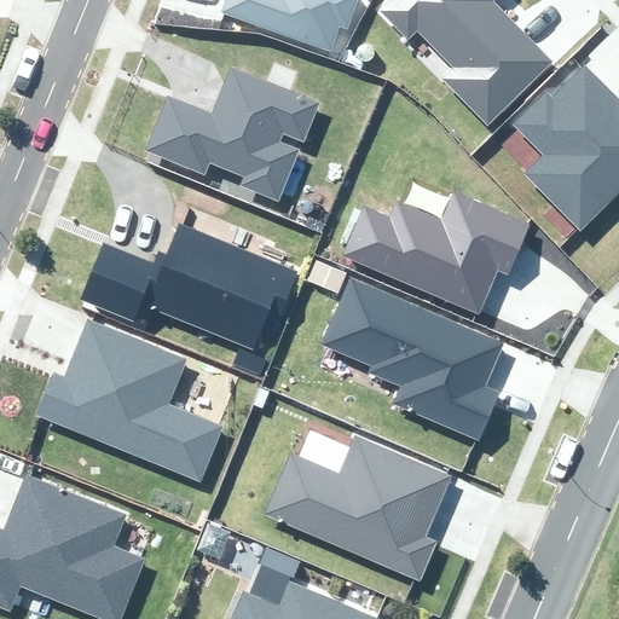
[(346,30),(356,0),(225,0),(220,15),(329,52),(337,27),(346,30)]
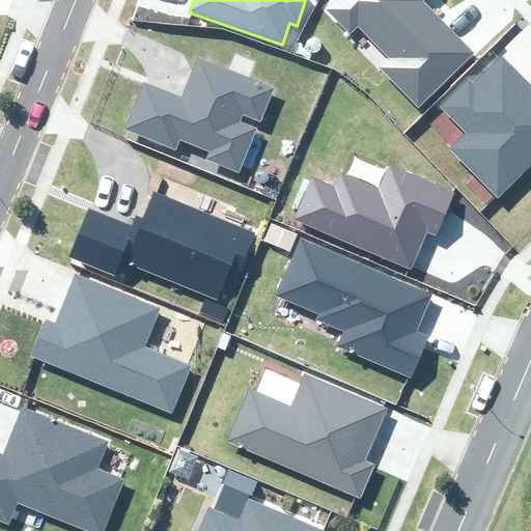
[(418,105),(472,52),(422,1),(423,0),(332,0),(325,7),(351,34),(358,27),(388,57),(379,65),(418,105)]
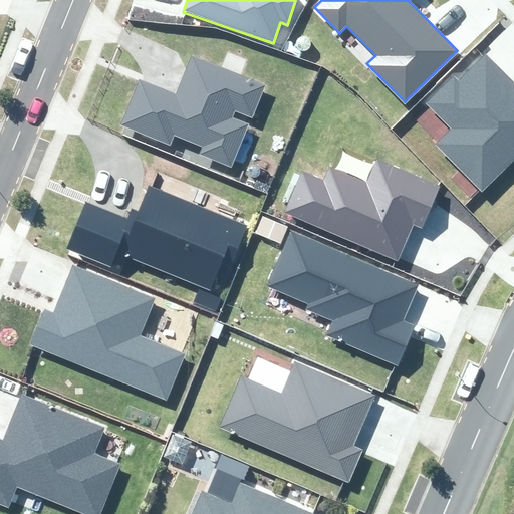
[(452,131),(437,146),(480,192),(513,159),(513,81),(486,52),(458,79),(452,72),(423,100),(452,131)]
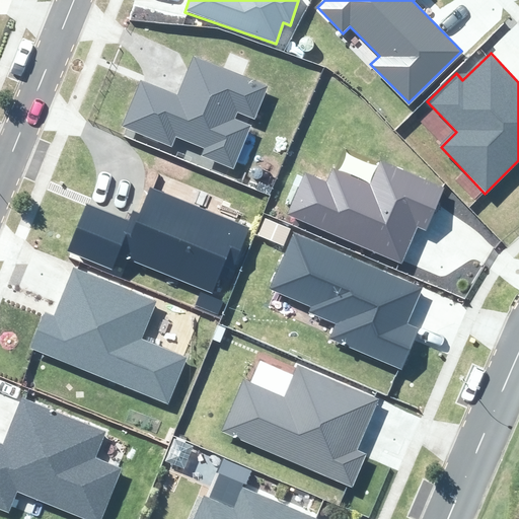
[(255,120),(269,85),(193,55),(177,93),(140,78),(121,127),(172,147),(175,137),(205,148),(202,156),(232,168),(249,126),(234,120),(237,113),(255,120)]
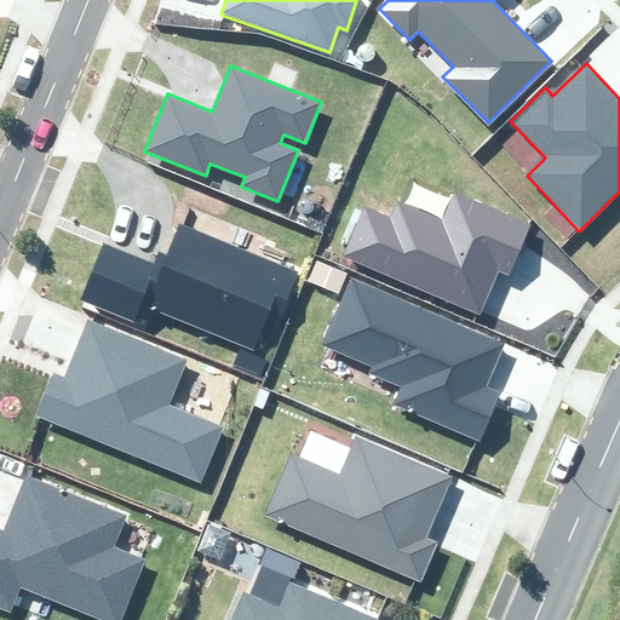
[(510,274),(530,223),(453,191),(442,218),(397,199),(390,216),(363,205),(343,257),(478,314),(498,269),(510,274)]
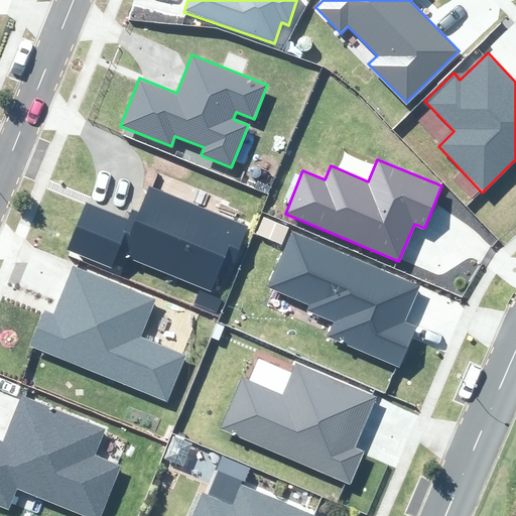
[(233,269),(250,226),(149,185),(139,211),(133,209),(129,219),(87,203),(69,250),(111,267),(116,253),(211,290),(221,265),(233,269)]
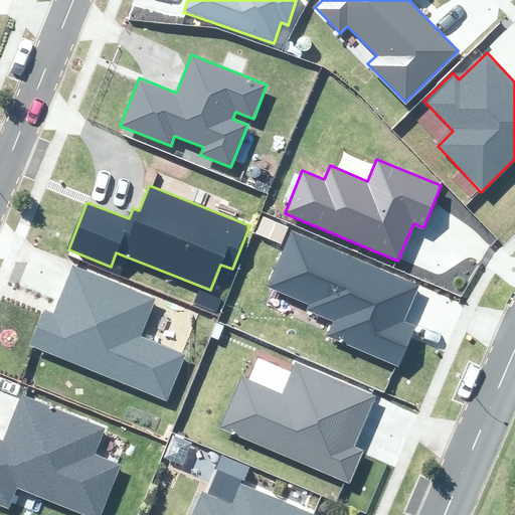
[(294,235),(272,287),(339,316),(328,341),(401,372),(421,326),(410,321),(423,291),(294,235)]
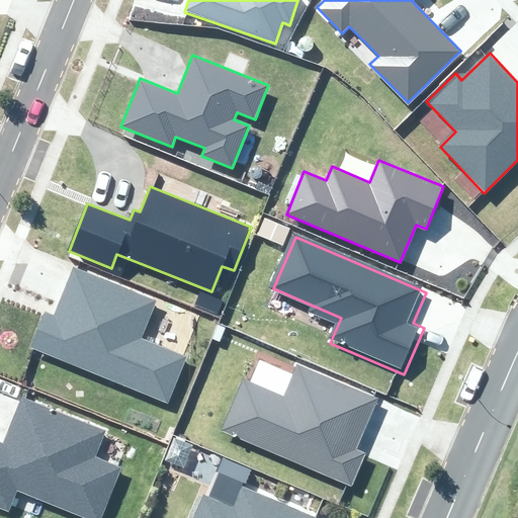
[(29,347),(167,403),(185,357),(141,339),(156,300),(73,266),(54,315),(45,311),(29,347)]
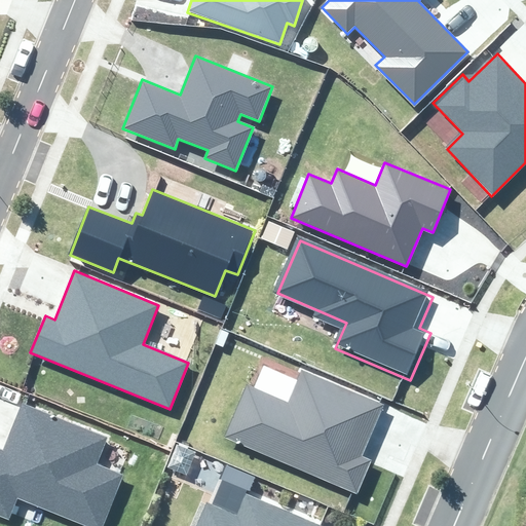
[(262,370),(235,438),(351,483),(383,401),(302,369),(296,383),(262,370)]
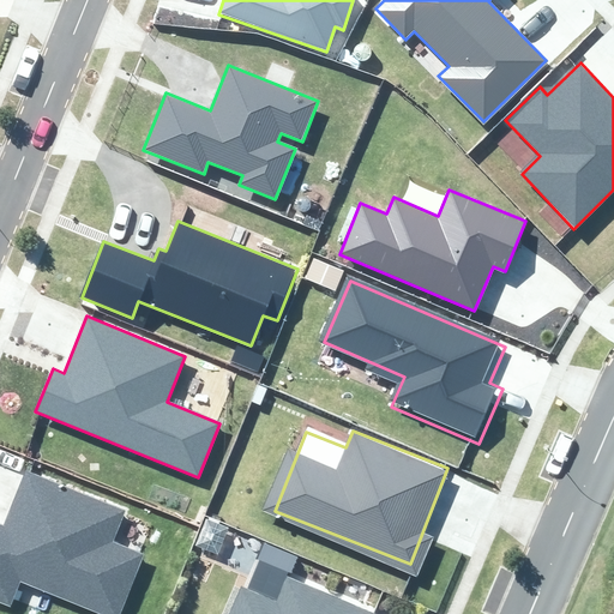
[(125,510),(25,470),(4,525),(0,524),(0,602),(11,607),(20,582),(102,613),(118,613),(143,555),(112,542),(125,510)]
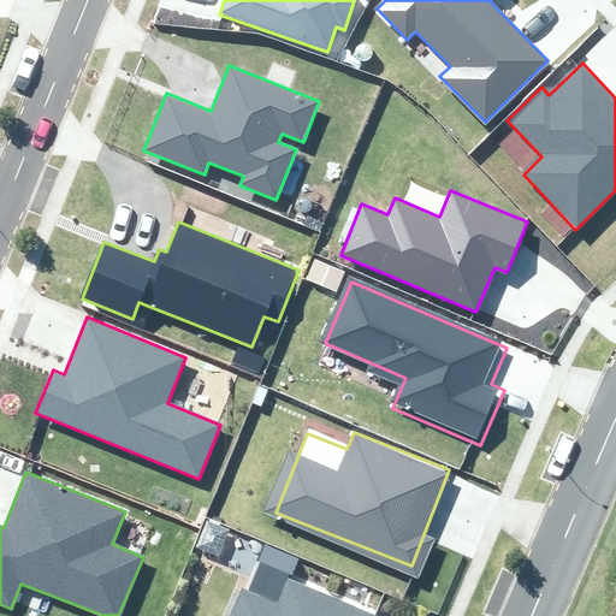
[(241,579),(226,615),(383,615),(384,614),(289,576),(282,593),(241,579)]
